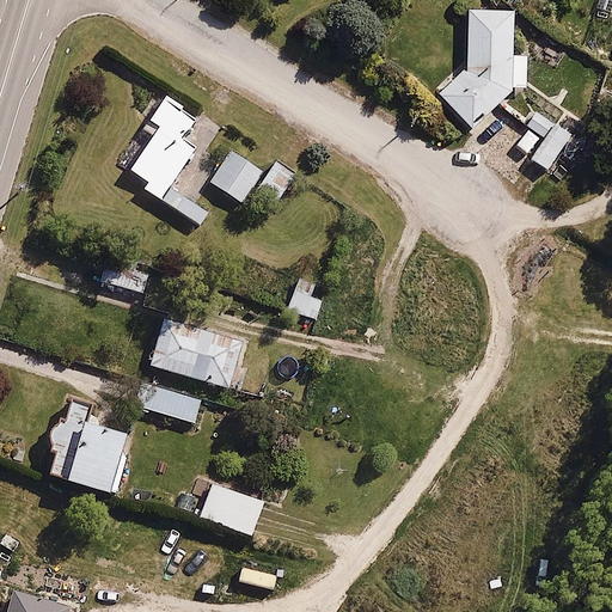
[(433,93),(469,130),(512,89),(527,89),(525,55),(510,55),(512,8),(467,7),(466,65),(464,62),(433,93)]
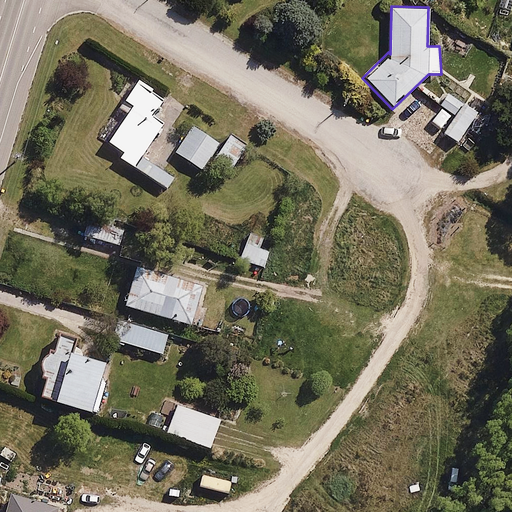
[(120,108),(129,113),(109,143),(122,152),(118,157),(165,188),(172,177),(141,156),(165,120),(156,114),(167,98),(139,80),(120,108)]
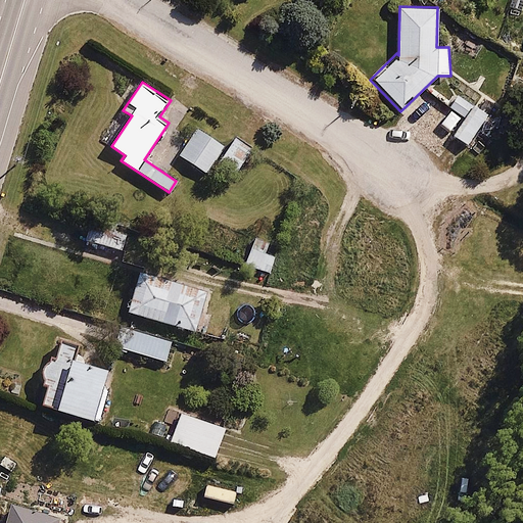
[(487,108),(460,92),(439,127),(468,143),(487,108)]
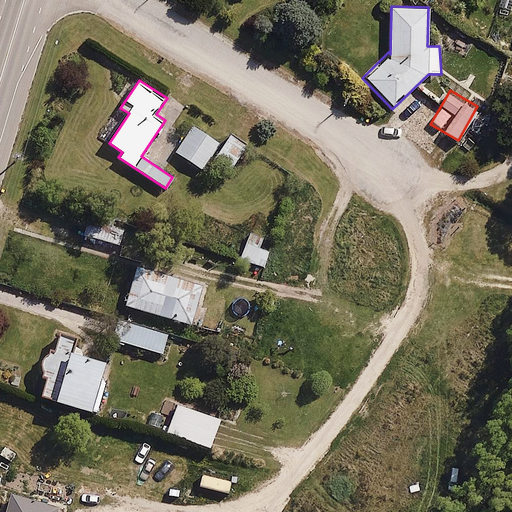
[(194,126),(177,154),(206,172),(212,163),(224,144),(194,126)]
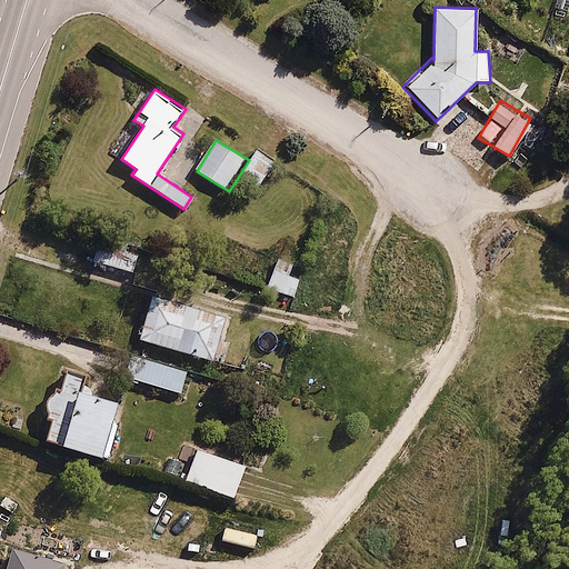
[(278,160),(257,147),(249,160),(236,181),(257,195),(278,160)]
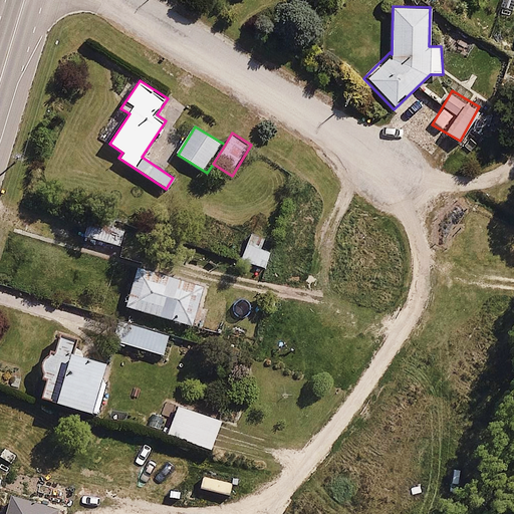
[(90,211),(82,235),(121,248),(130,224),(90,211)]
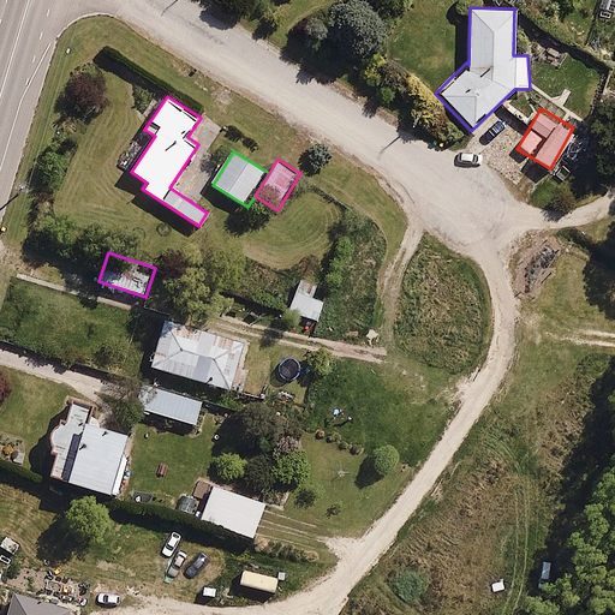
[(317,282),(298,275),(286,309),(318,321),(326,303),(311,297),(317,282)]
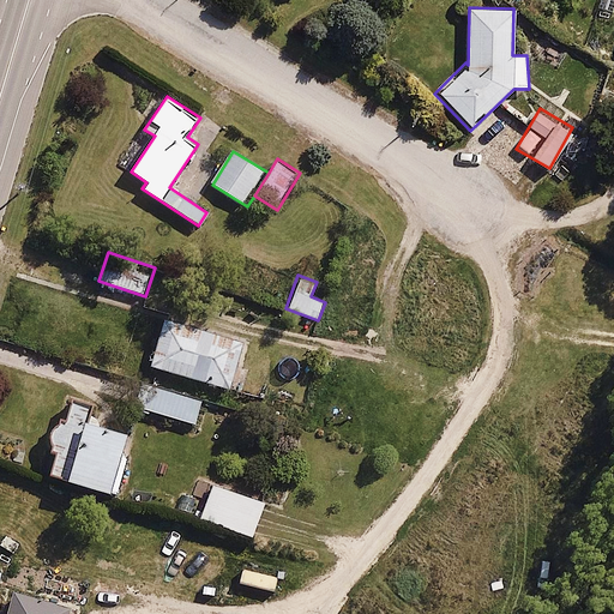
[(166,317),(150,363),(229,389),(245,342),(166,317)]
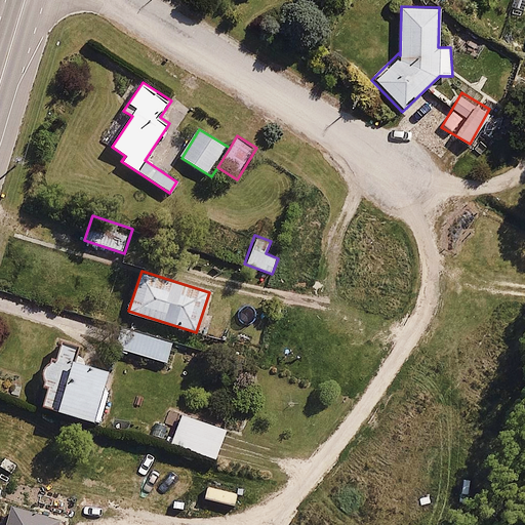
[(127,328),(120,352),(166,366),(173,342),(127,328)]
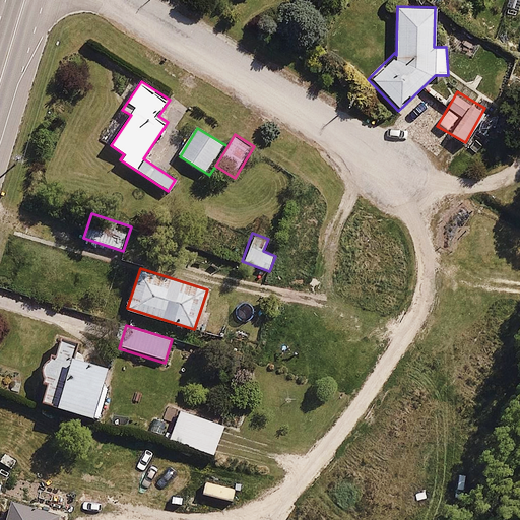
[(75,341),(63,337),(45,400),(90,413),(105,362),(72,352),(75,341)]
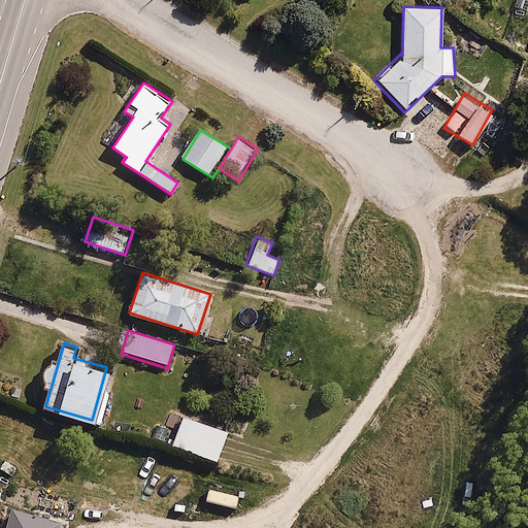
[(180,410),(169,443),(221,461),(232,427),(180,410)]
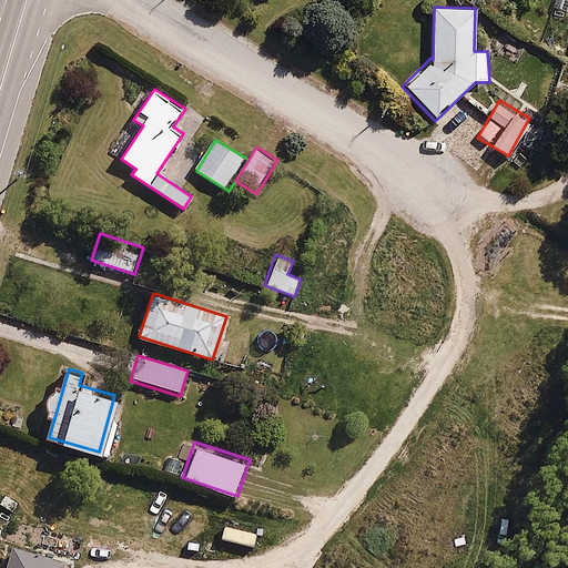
[(58,567),(61,555),(9,541),(1,567),(58,567)]
